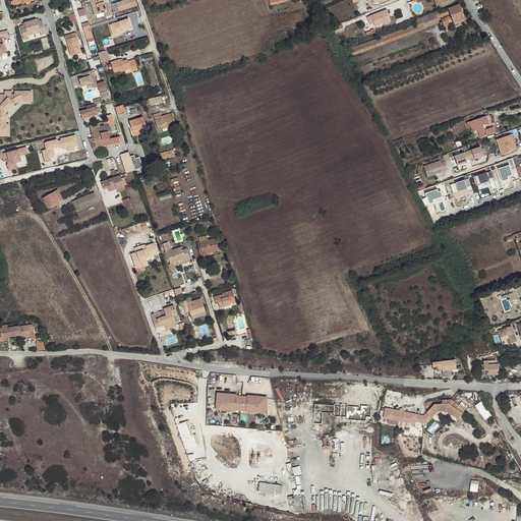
[(92,0),(91,0),(95,14),(107,11),(103,0),(92,0)]
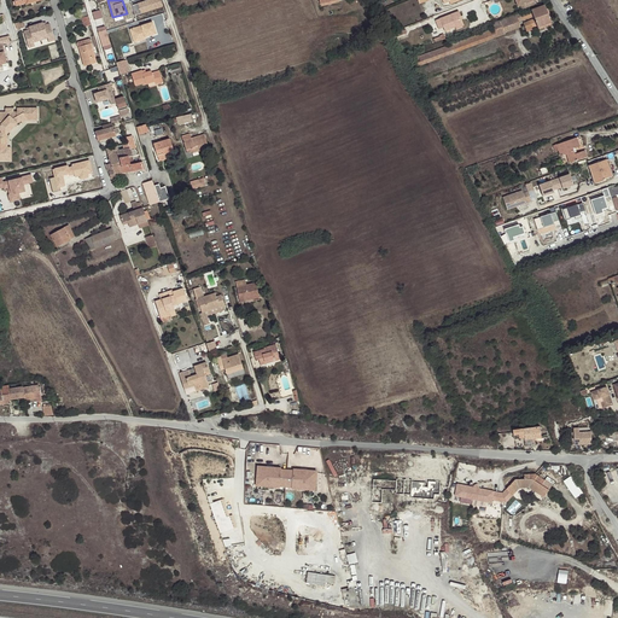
[(161,0),(151,0),(138,4),(141,13),(163,7),(161,0)]
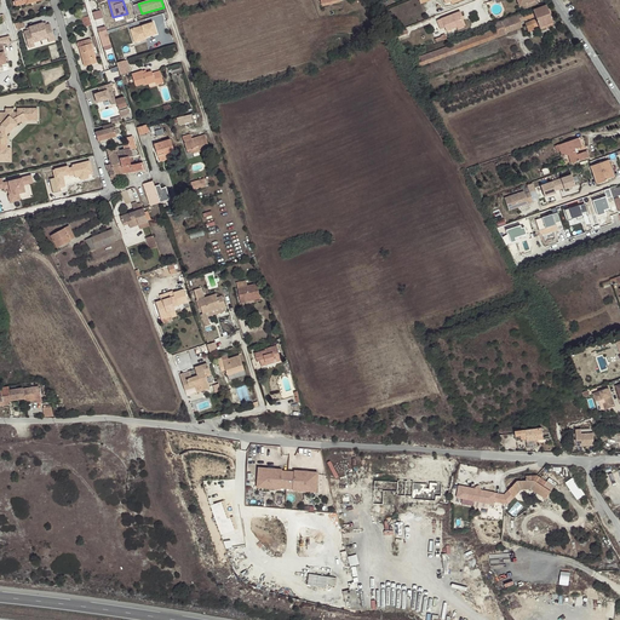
[(524,10),(539,5),(537,0),(534,1),(533,0),(523,0),(526,5),(523,6),(524,10)]
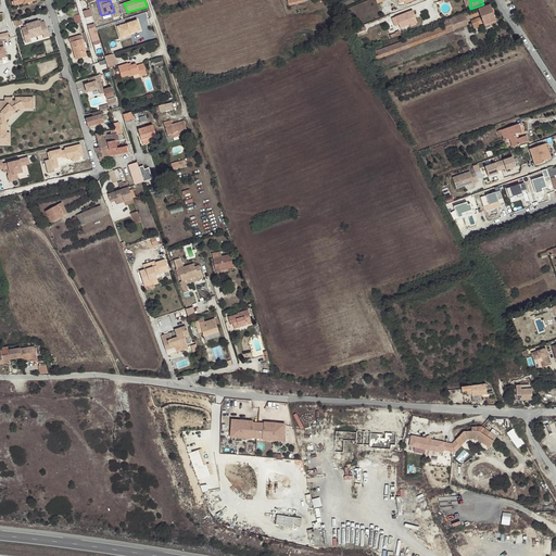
[(478,10),(479,14),(480,17),(482,23),(483,25),(496,20),(490,5),(478,10)]
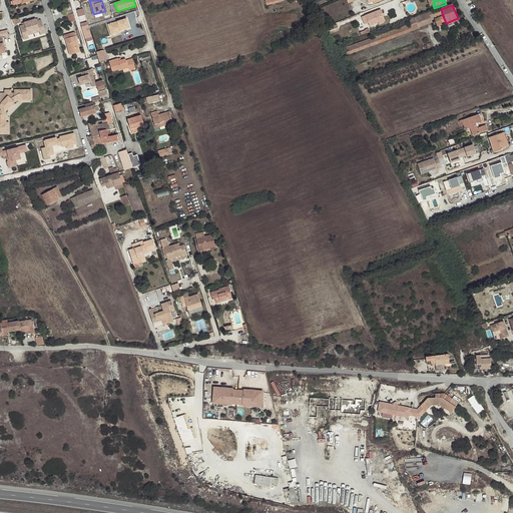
[(381,15),(383,14),(381,9),(362,17),(365,25),(368,23),(370,26),(378,22),(384,20),(382,17),(381,15)]
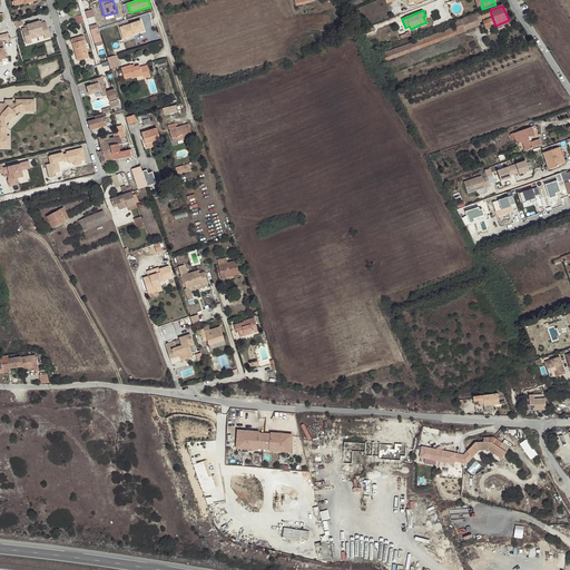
[(479,20),(491,15),(490,10),(480,13),(480,12),(477,15),(479,20)]
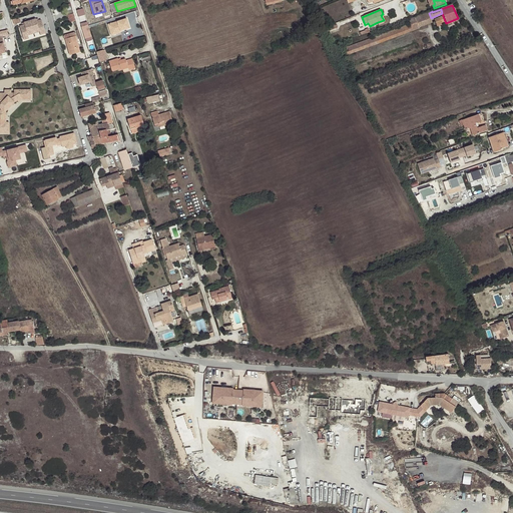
[(75,21),(72,10),(66,12),(67,15),(68,15),(70,22),(75,21)]
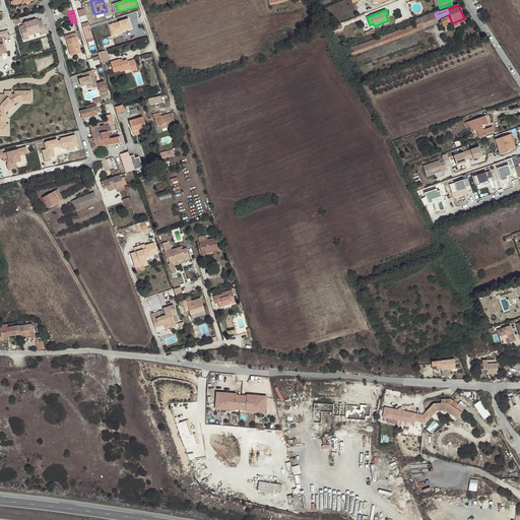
[(137,10),(128,14),(130,20),(140,17),(137,10)]
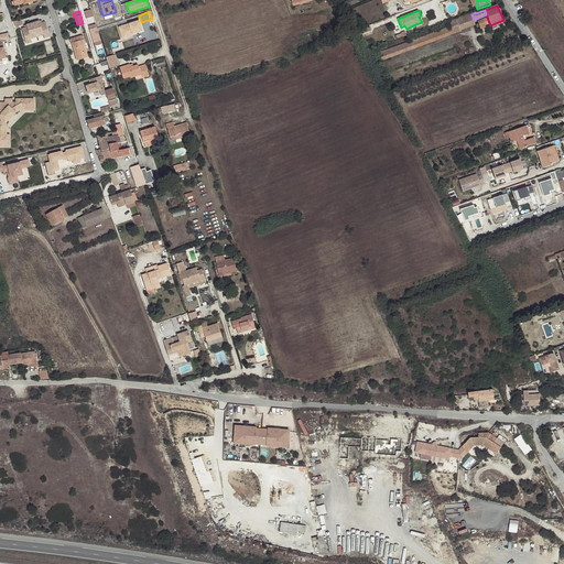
[(474,20),(472,14),(456,19),(458,23),(461,30),(475,24),(474,20)]
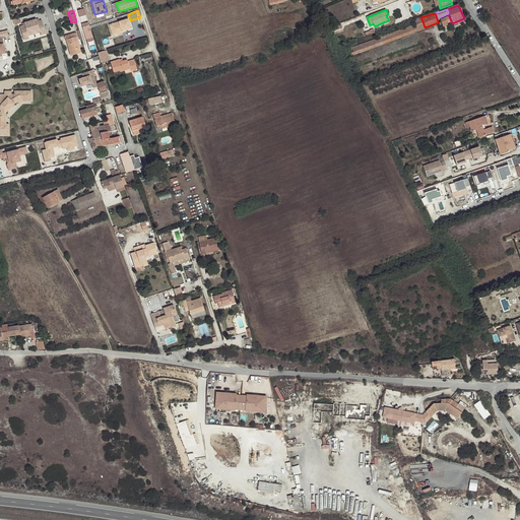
[(451,21),(449,16),(441,19),(443,27),(448,25),(448,23),(451,21)]
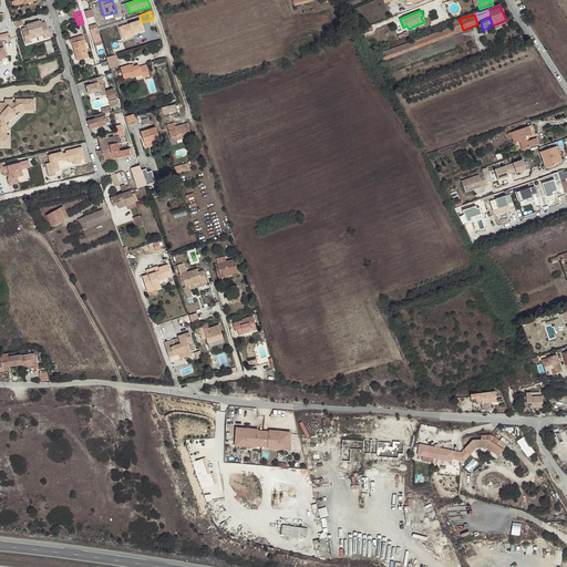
[(22,30),(27,44),(32,42),(31,39),(30,38),(37,35),(43,33),(43,35),(44,39),(50,38),(45,22),(42,23),(40,24),(40,22),(40,21),(33,23),(27,26),(27,28),(26,29),(22,30)]
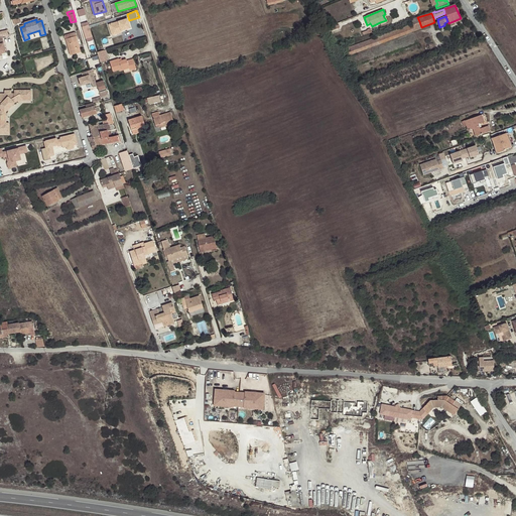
[(127,19),(109,25),(112,34),(130,29),(127,19)]
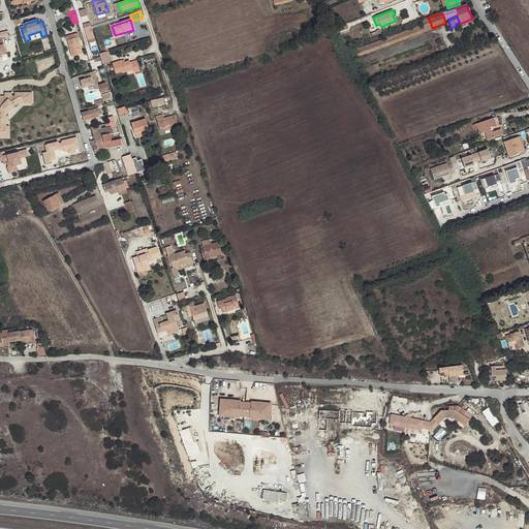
[(87,24),(83,25),(88,40),(95,38),(91,26),(88,27),(87,24)]
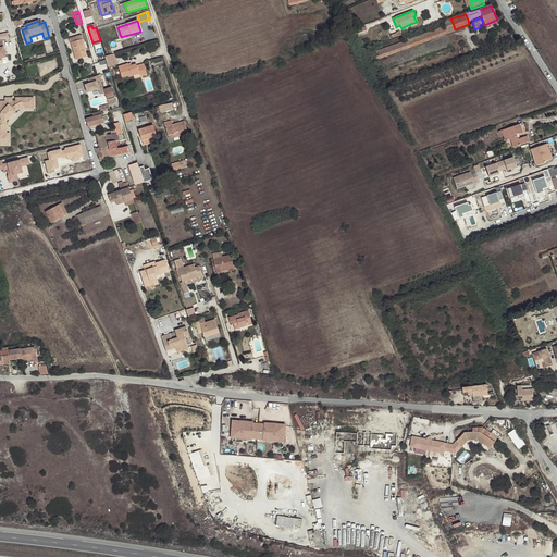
[(364,25),(354,29),(356,34),(367,29),(364,25)]
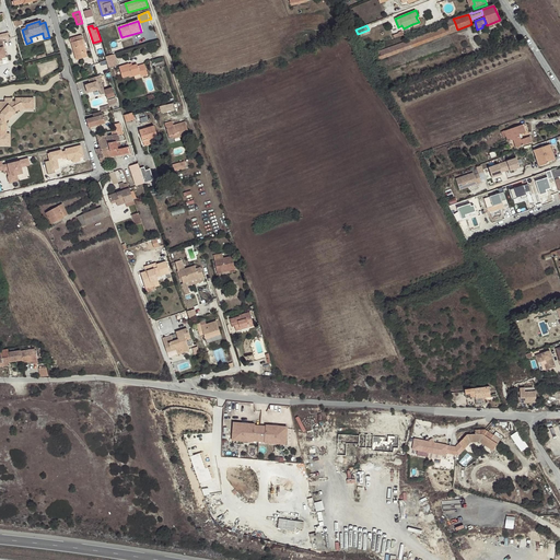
[(78,37),(83,58),(88,57),(81,35),(78,37)]
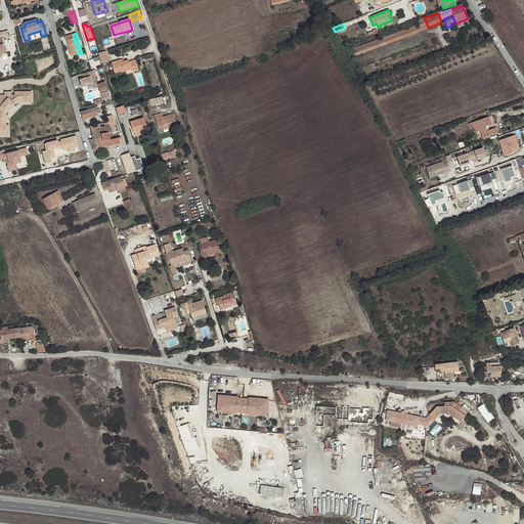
[(74,56),(78,54),(73,35),(67,36),(70,49),(72,48),(74,56)]
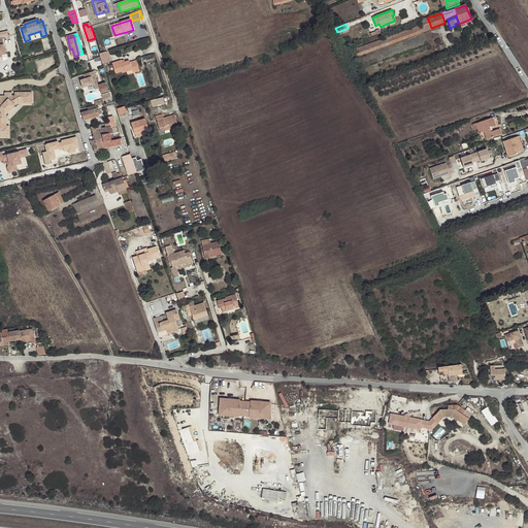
[(99,54),(103,64),(111,62),(108,51),(99,54)]
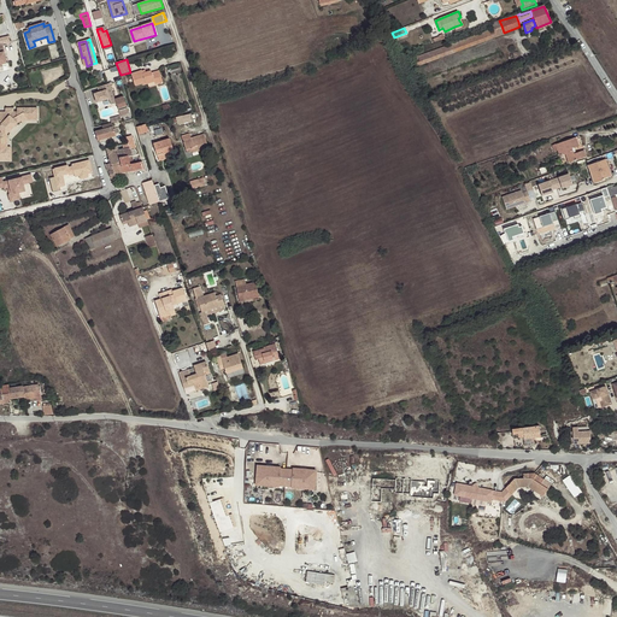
[(142,71),(131,74),(135,86),(142,83),(142,84),(148,83),(154,82),(156,83),(163,82),(159,71),(152,74),(151,71),(146,72),(144,74),(142,71)]
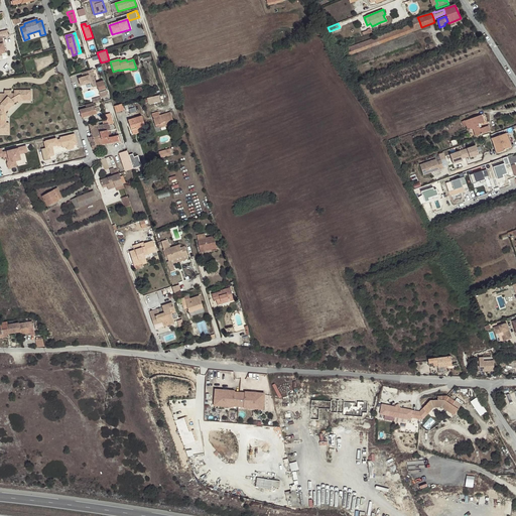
[(93,88),(97,87),(97,84),(92,70),(91,70),(83,73),(82,73),(83,77),(79,79),(81,86),(91,83),(93,88)]
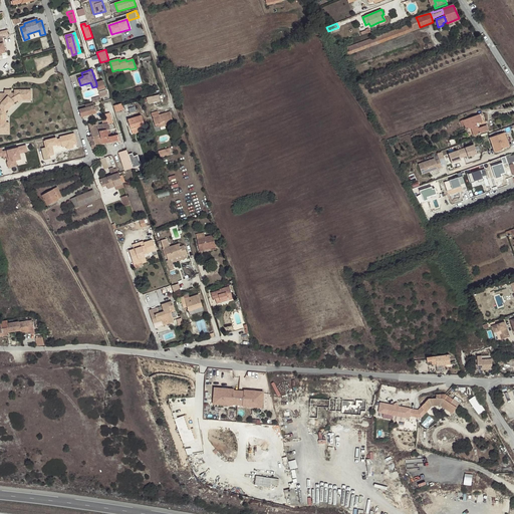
[(102,80),(96,83),(96,86),(97,88),(99,92),(105,90),(102,80)]
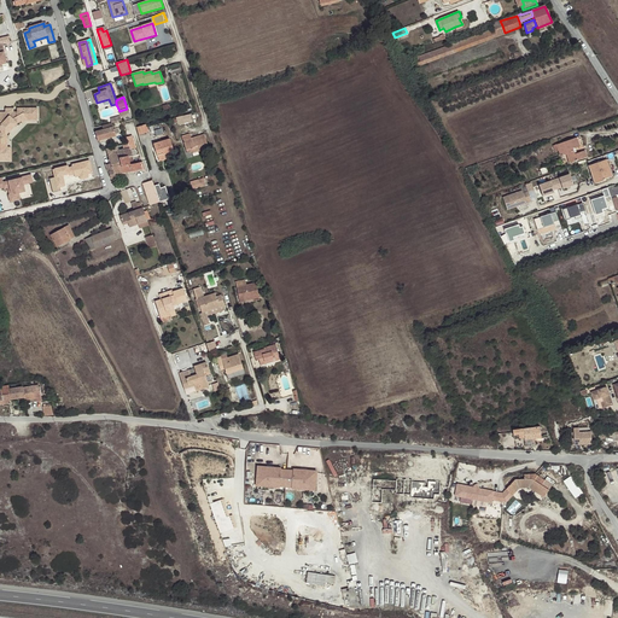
[(4,122),(0,121),(0,129),(1,132),(0,133),(0,159),(7,161),(7,147),(7,134),(17,123),(21,122),(22,123),(24,122),(25,122),(25,121),(27,121),(27,120),(27,118),(25,118),(23,112),(23,109),(17,109),(17,112),(13,112),(12,112),(9,116),(4,122)]
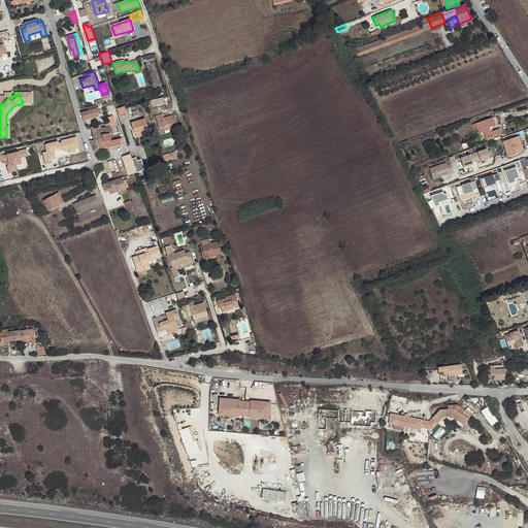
[(32,93),(20,93),(20,96),(22,101),(23,101),(23,102),(32,102),(32,93)]
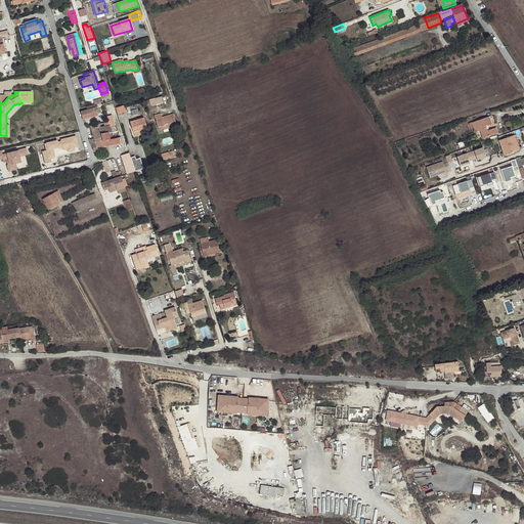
[(149,99),(150,106),(164,103),(163,96),(149,99)]
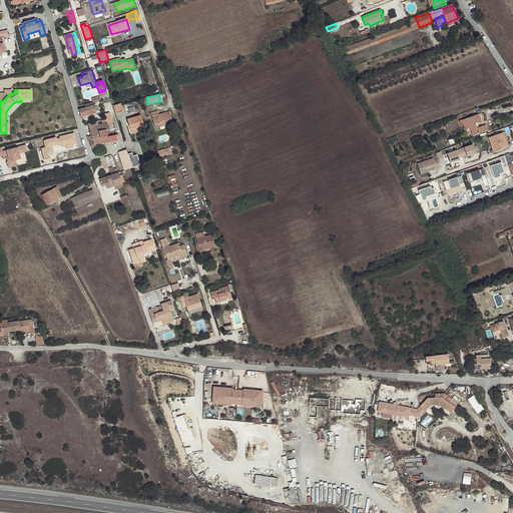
[(79,109),(81,116),(96,113),(93,102),(85,104),(86,108),(79,109)]
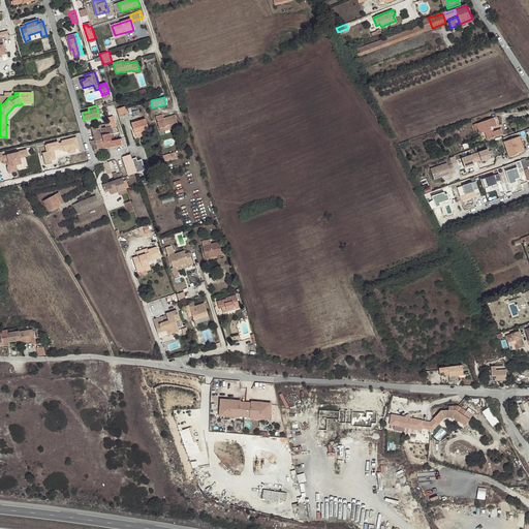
[(125,106),(117,110),(119,116),(128,114),(125,106)]
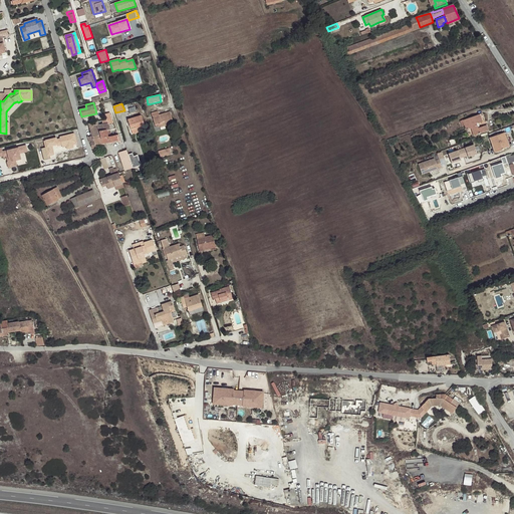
[(171,112),(153,117),(155,122),(159,121),(160,126),(160,127),(174,123),(171,112)]
